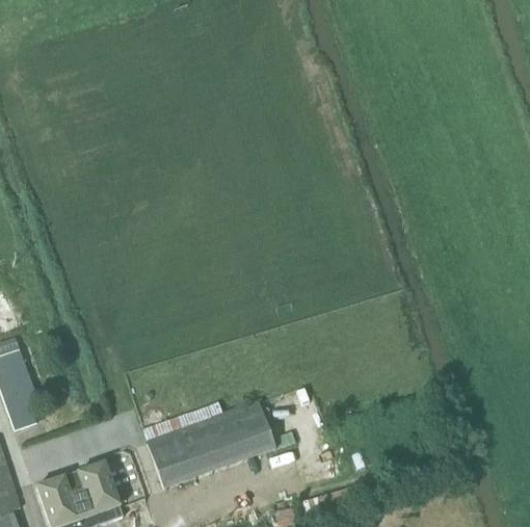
[(21,349),(0,356),(0,387),(16,430),(32,424),(37,422),(27,394),(35,391),(21,349)]
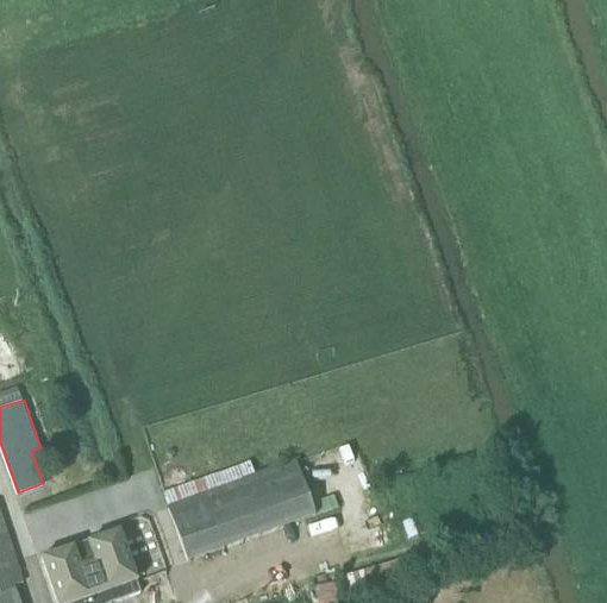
[(163,490),(188,559),(317,514),(296,457),(256,471),(251,459),(163,490)]
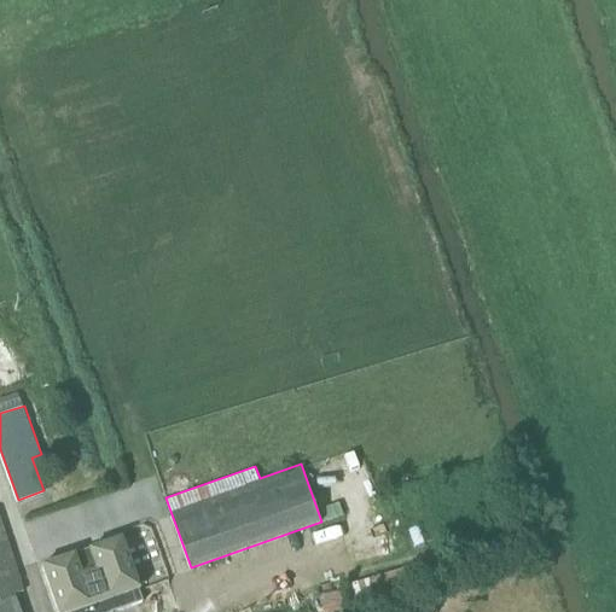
[(0,611),(21,611),(15,592),(25,588),(0,513),(0,611)]
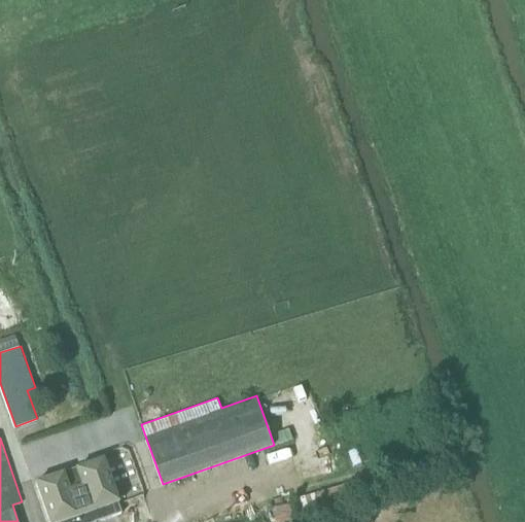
[(365,445),(349,450),(354,463),(370,458),(365,445)]
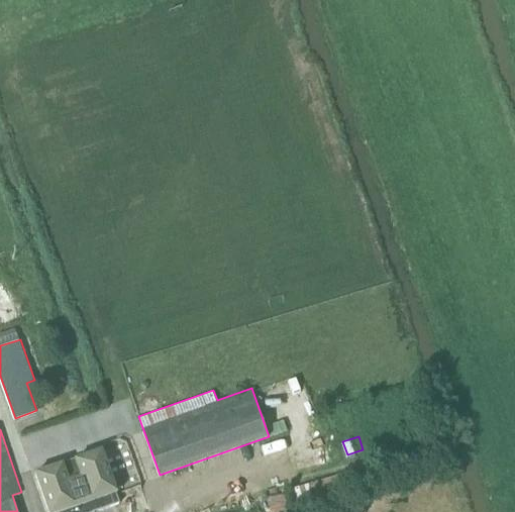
[(86,511),(119,500),(116,491),(119,490),(103,447),(65,462),(36,472),(50,511),(86,511)]
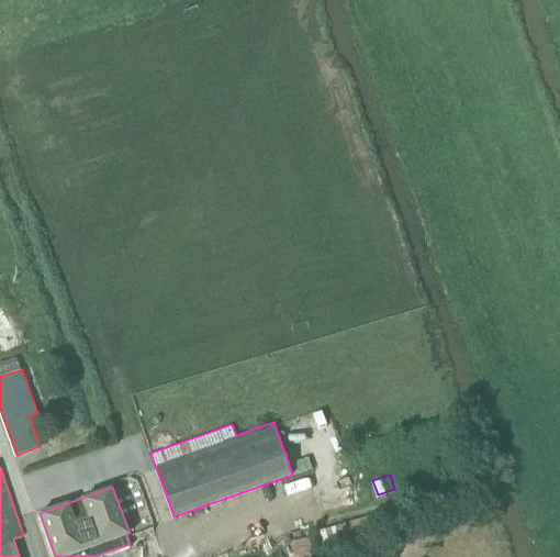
[(374,513),(333,525),(337,542),(379,530),(374,513)]
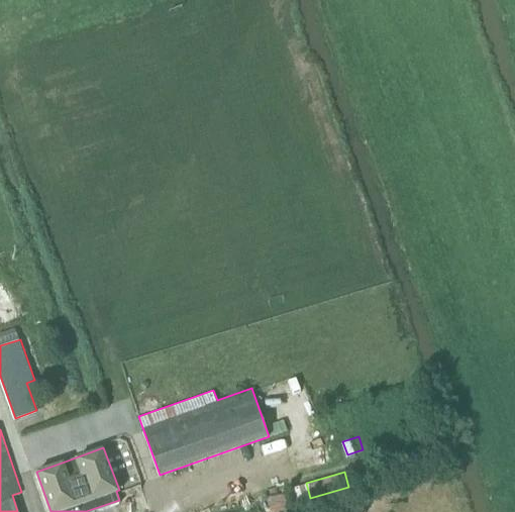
[(286,492),(269,496),(272,511),(290,511),(291,511),(286,492)]
